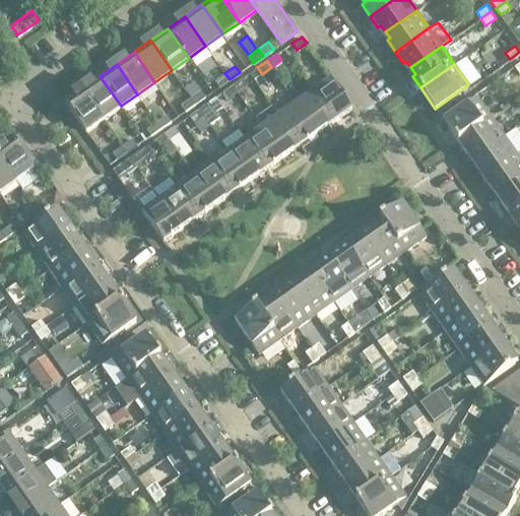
[(230,79),(224,73),(214,80),(219,86),(230,79)]
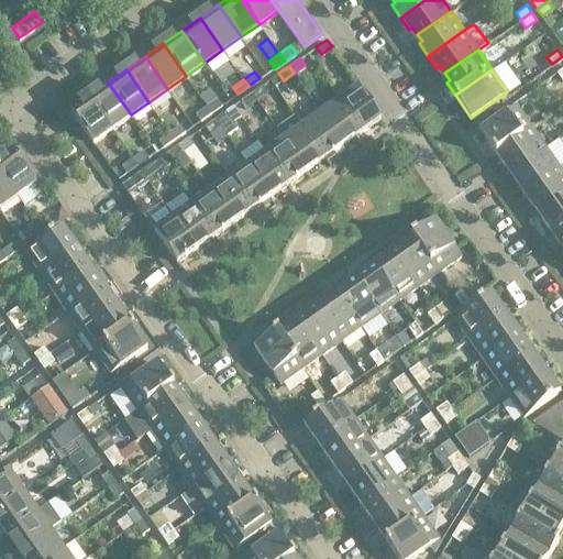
[(131,114),(108,83),(89,96),(112,128),(131,114)]
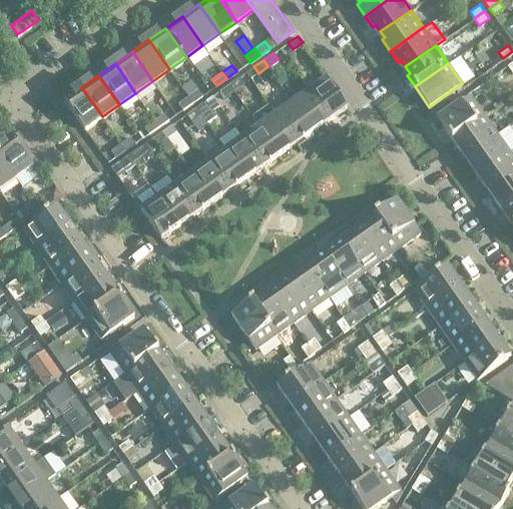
[(244,83),(239,76),(229,83),(234,90),(244,83)]
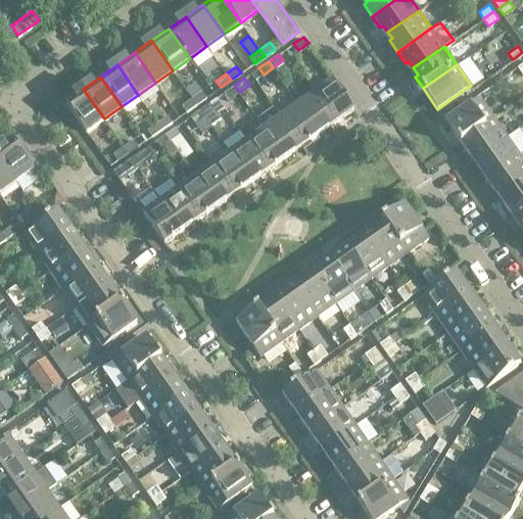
[(333,79),(315,91),(336,121),(353,108),(333,79)]
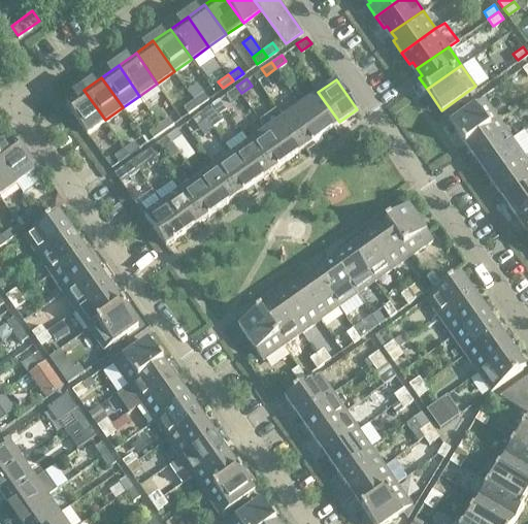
[(241,93),(236,86),(226,93),(231,100),(241,93)]
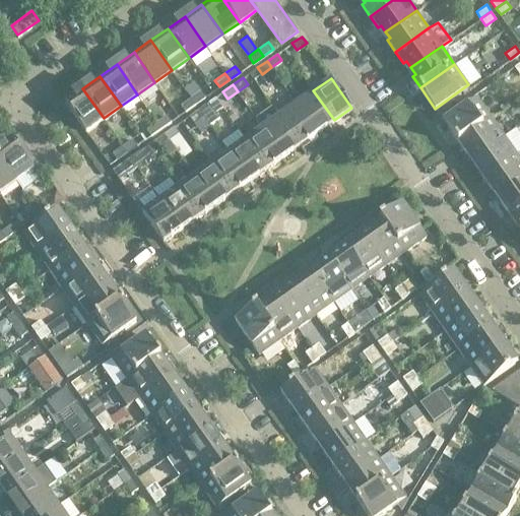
[(104,118),(82,88),(65,101),(85,130),(104,118)]
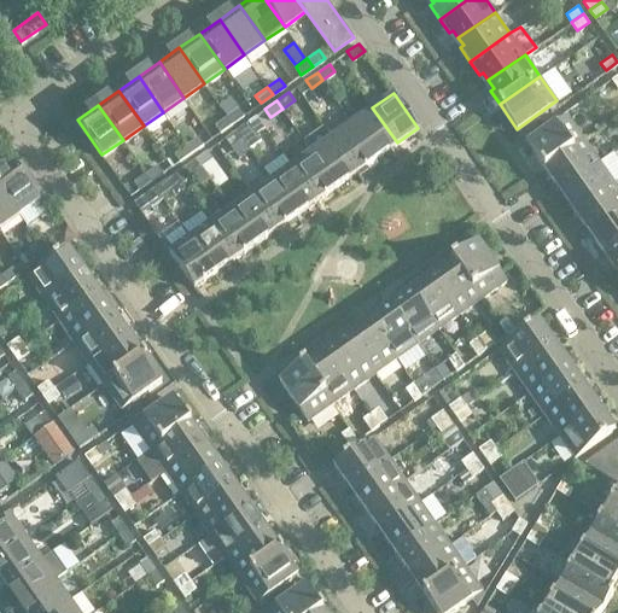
[(238,106),(227,115),(232,123),(244,115),(238,106)]
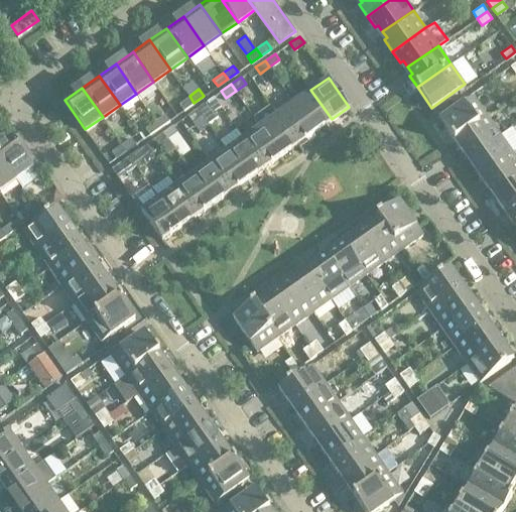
[(332,119),(310,90),(293,102),(314,131),(332,119)]
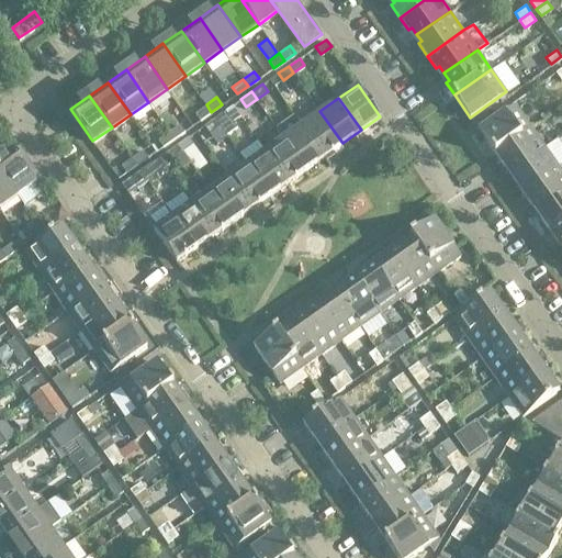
[(479,130),(494,152),(531,125),(515,103),(479,130)]
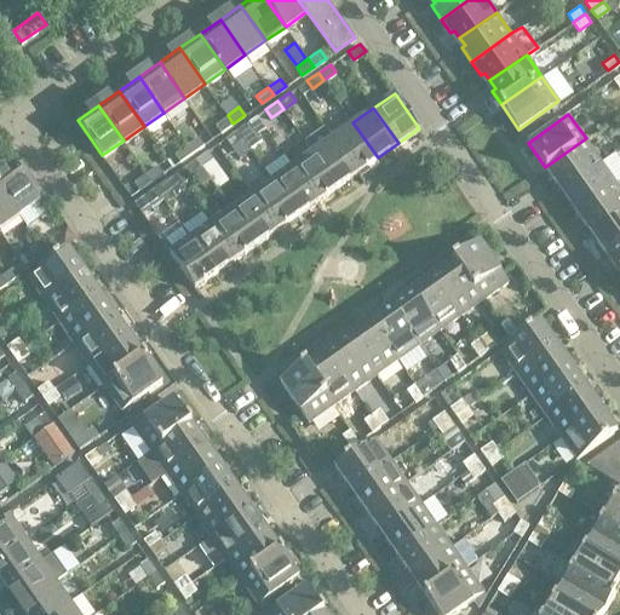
[(233,124),(228,115),(216,124),(222,132),(233,124)]
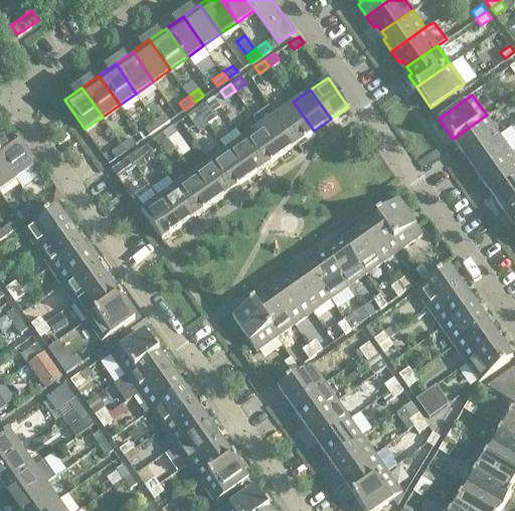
[(211,107),(207,101),(197,108),(201,114),(211,107)]
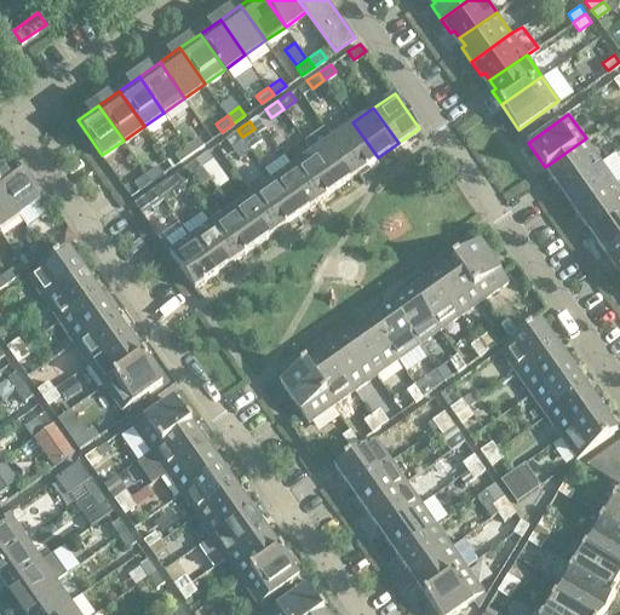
[(378,157),(352,122),(333,136),(357,172),(378,157)]
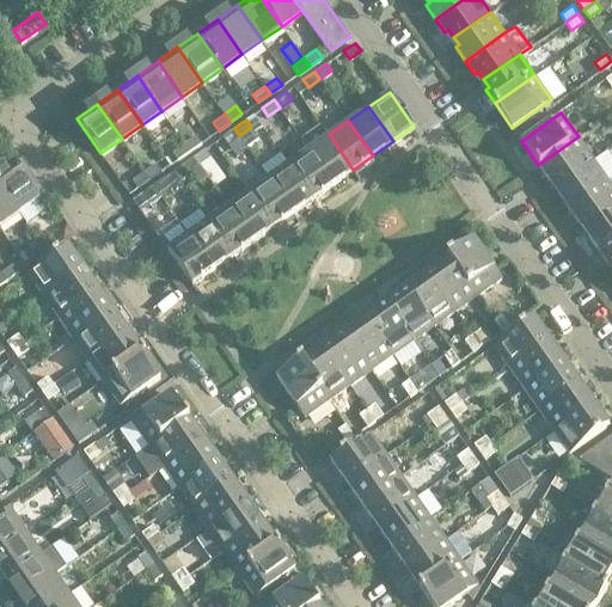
[(300,136),(308,148),(334,183),(353,170),(329,134),(320,123),(300,136)]
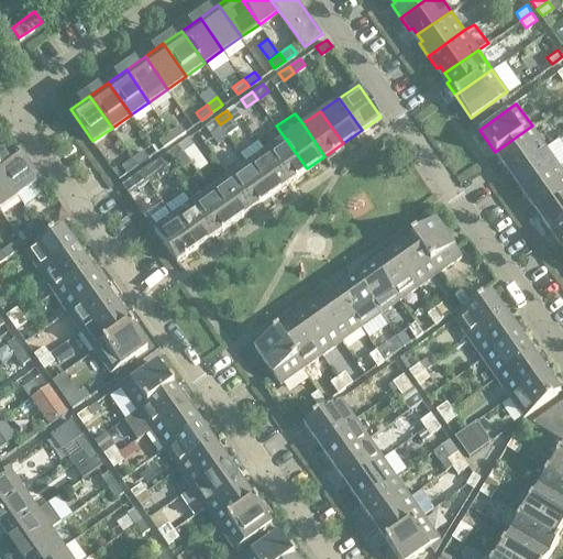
[(220,124),(216,118),(205,125),(210,132),(220,124)]
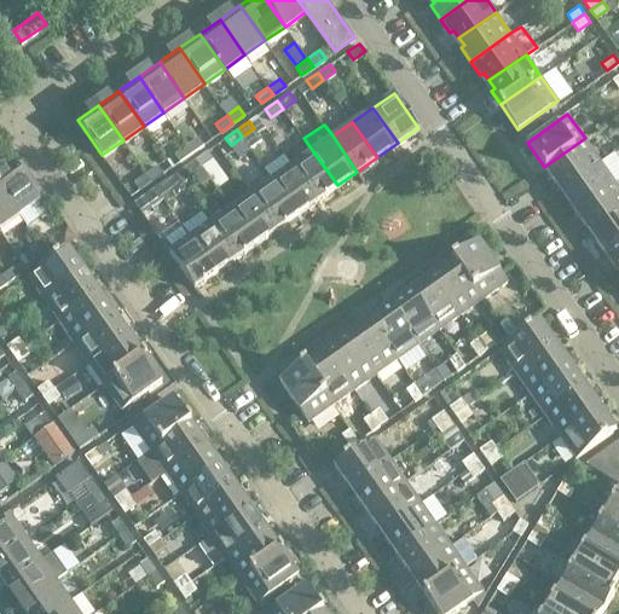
[(198,135),(186,144),(192,152),(203,144),(198,135)]
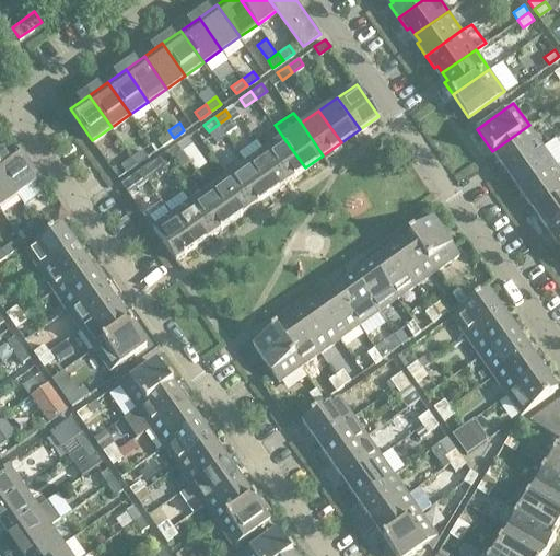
[(543,145),(529,125),(492,151),(501,163),(504,161),(510,169),(543,145)]
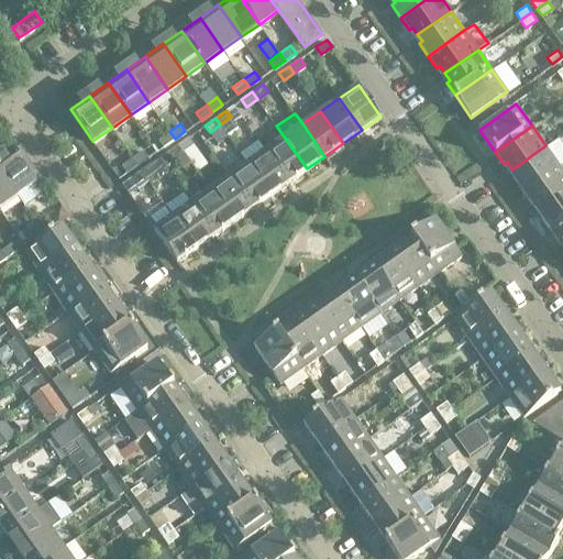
[(175,139),(169,131),(158,139),(164,146),(175,139)]
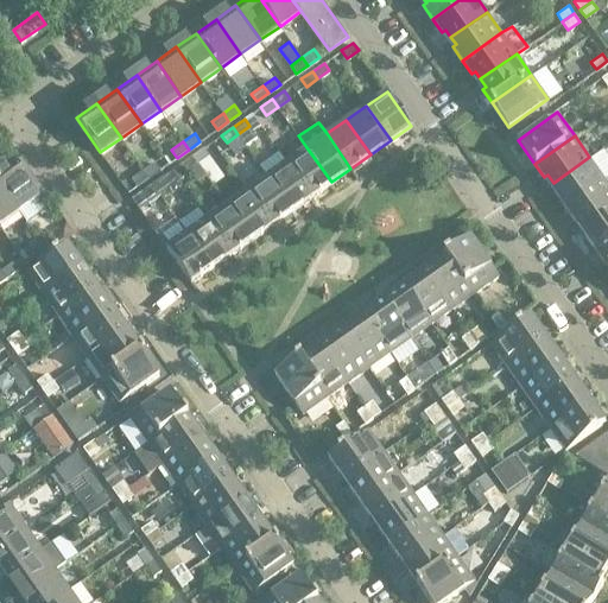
[(209,154),(204,146),(192,154),(198,163),(209,154)]
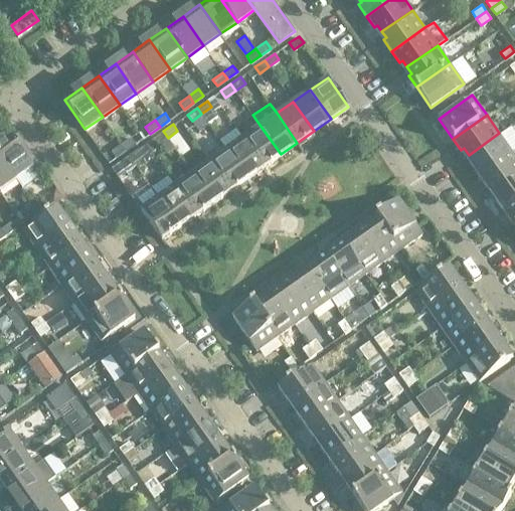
[(281,154),(260,125),(242,137),(264,166),(281,154)]
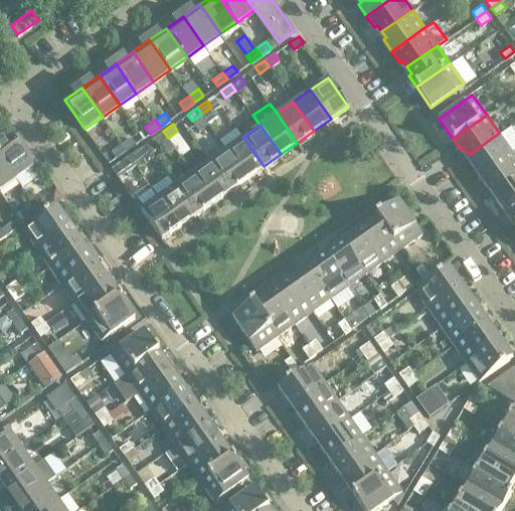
[(168,138),(163,131),(153,138),(158,145),(168,138)]
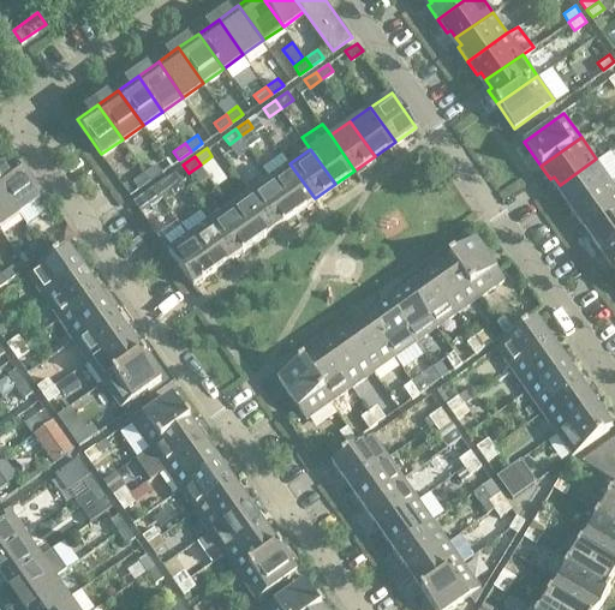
[(611,180),(596,159),(560,185),(565,192),(561,195),(571,208),(611,180)]
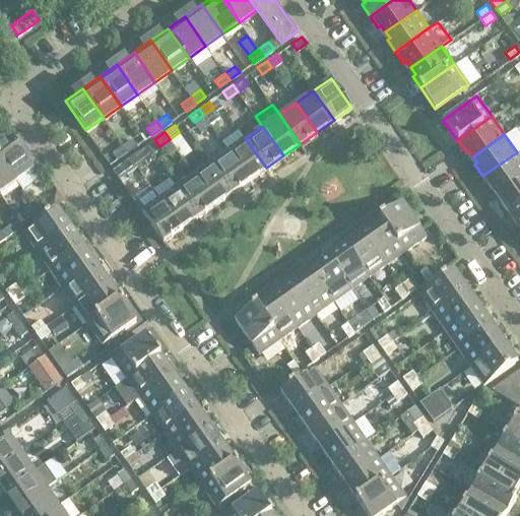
[(12,137),(0,145),(0,156),(16,180),(34,167),(12,137)]
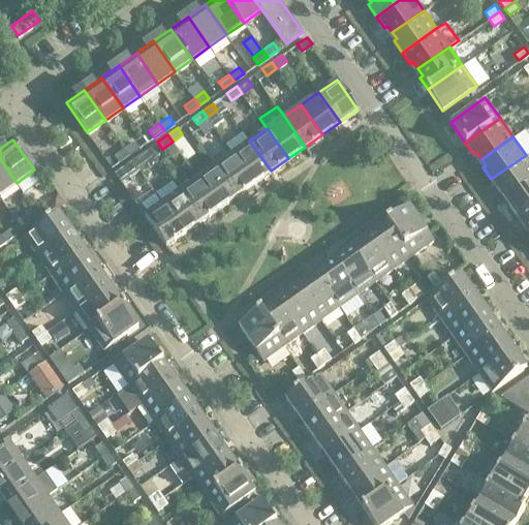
[(134,140),(124,147),(129,154),(139,147),(134,140)]
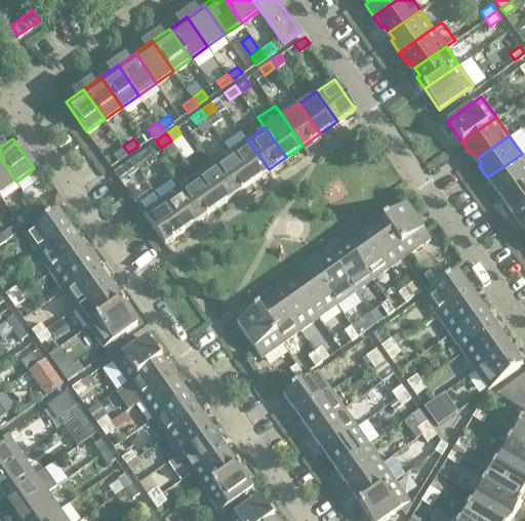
[(269,169),(247,139),(231,152),(251,182),(269,169)]
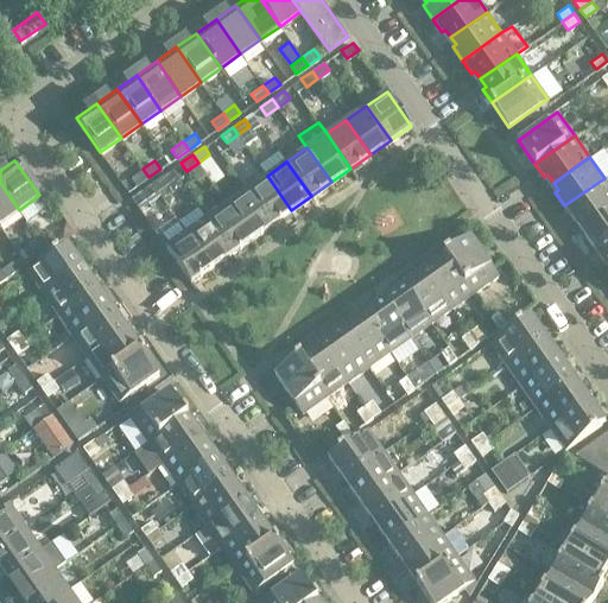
[(149,177),(143,169),(131,177),(137,185),(149,177)]
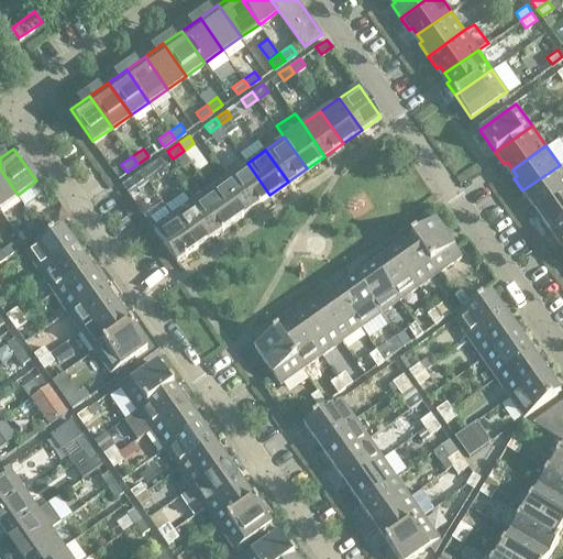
[(157,170),(152,162),(141,170),(146,177),(157,170)]
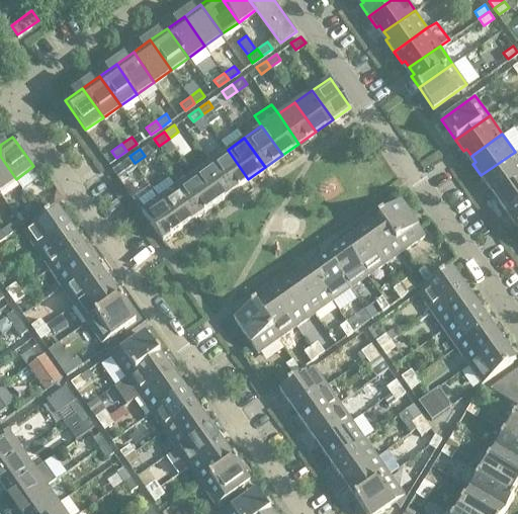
[(248,179),(228,150),(210,162),(231,191),(248,179)]
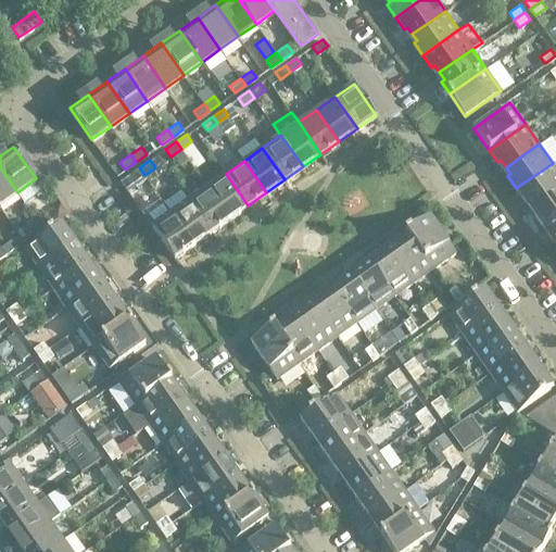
[(555,188),(555,167),(553,163),(516,188),(525,201),(528,199),(532,205),(555,188)]
